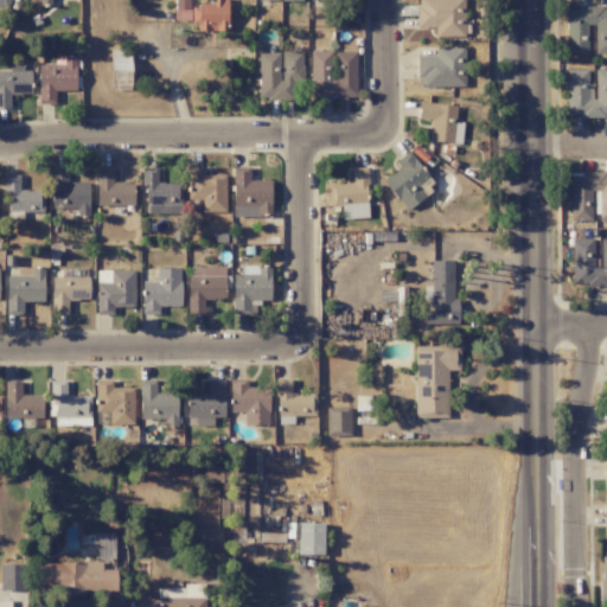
[(227,0),(211,0),(211,4),(190,4),(189,0),(173,0),(173,23),(197,21),(197,31),(228,31),(227,0)]
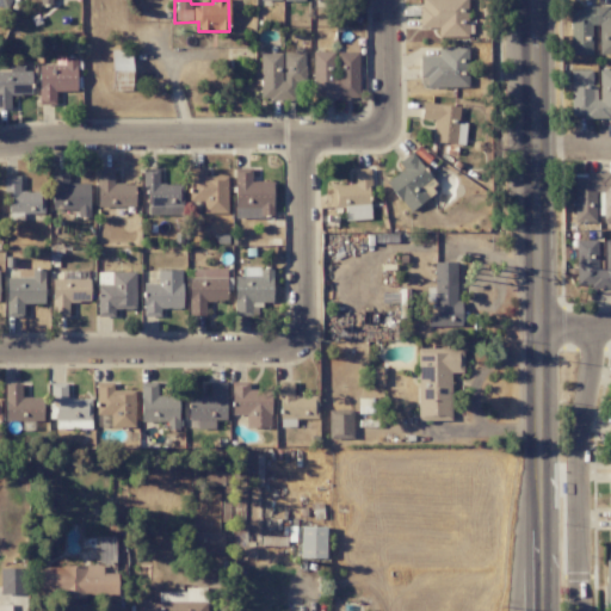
[(466,0),(419,0),(420,29),(437,29),(438,37),(467,37),(466,0)]
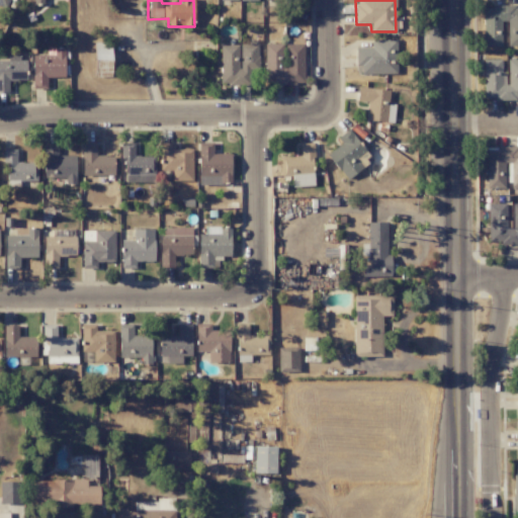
[(517,6),(483,6),(483,47),(501,47),(501,22),(507,22),(506,47),(517,46),(517,6)]
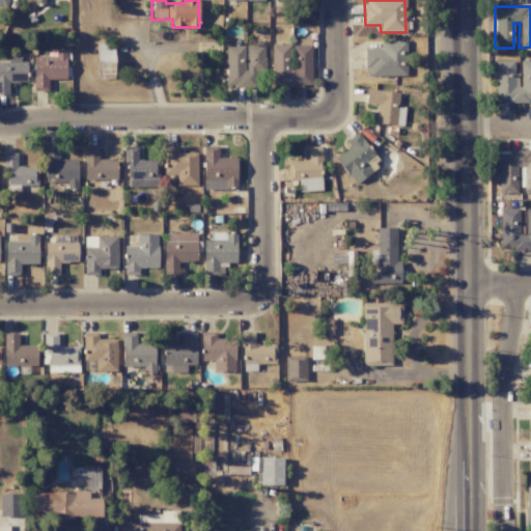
[(272,45),(271,86),(310,86),(311,38),(292,38),(292,46),(272,45)]
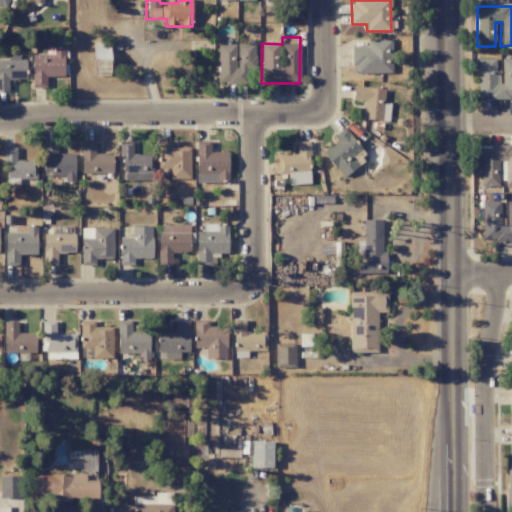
[(351,47),(352,74),(392,73),(391,39),(367,39),(367,47),(351,47)]
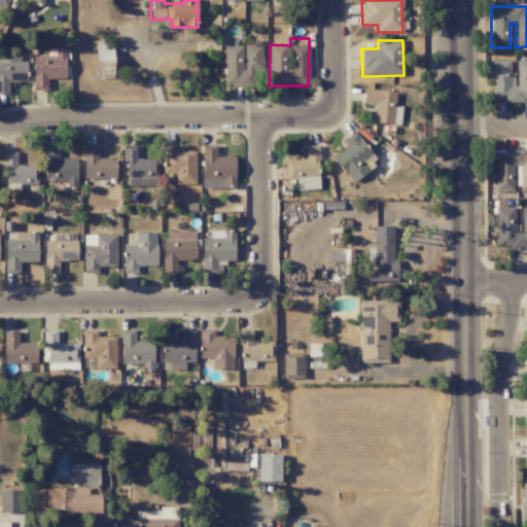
[(113,77),(112,43),(96,43),(96,78),(113,77)]
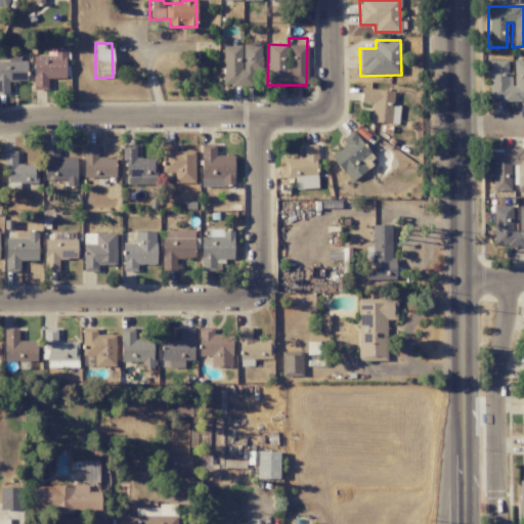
[(222,46),(223,86),(252,86),(252,70),(261,70),(260,45),(242,45),(222,46)]
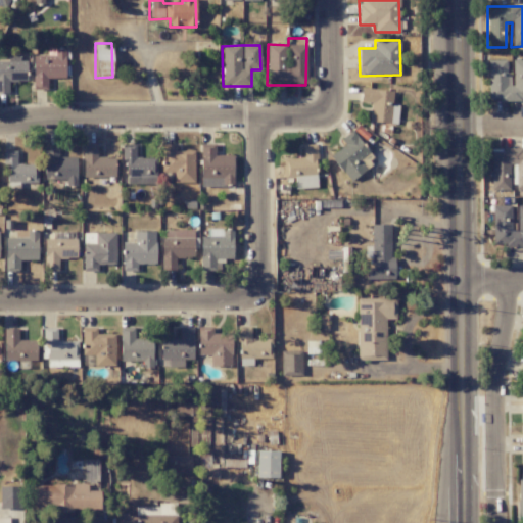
[(64,48),(47,49),(47,55),(32,56),(33,90),(47,90),(47,79),(65,78),(64,48)]
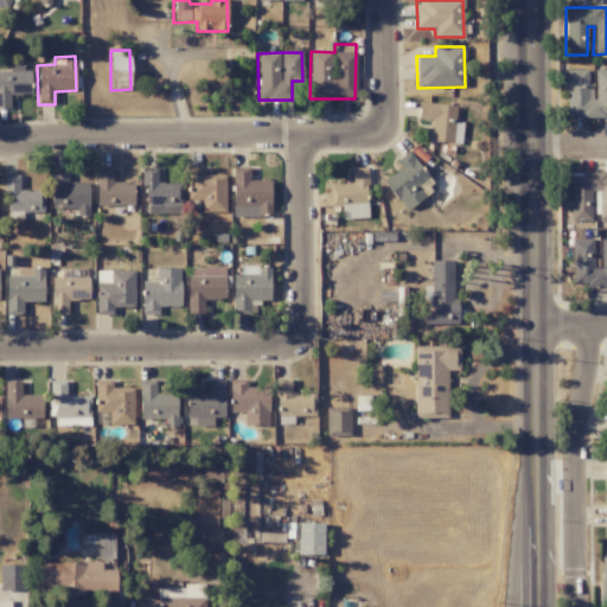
[(0,70),(0,89),(0,108),(10,108),(10,94),(31,94),(30,70),(23,70),(23,62),(10,62),(10,70),(0,70)]
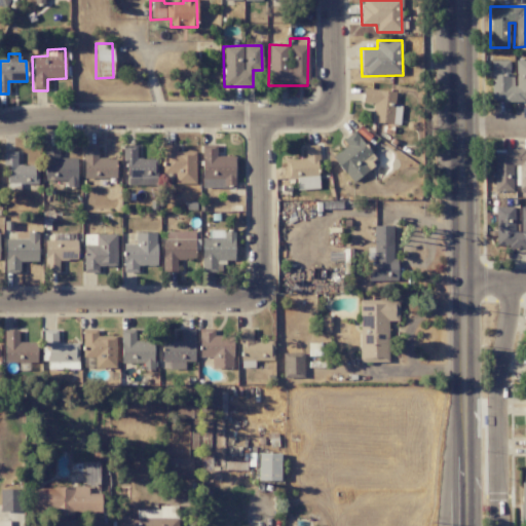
[(525,60),(513,61),(490,61),(491,101),(525,100),(525,60)]
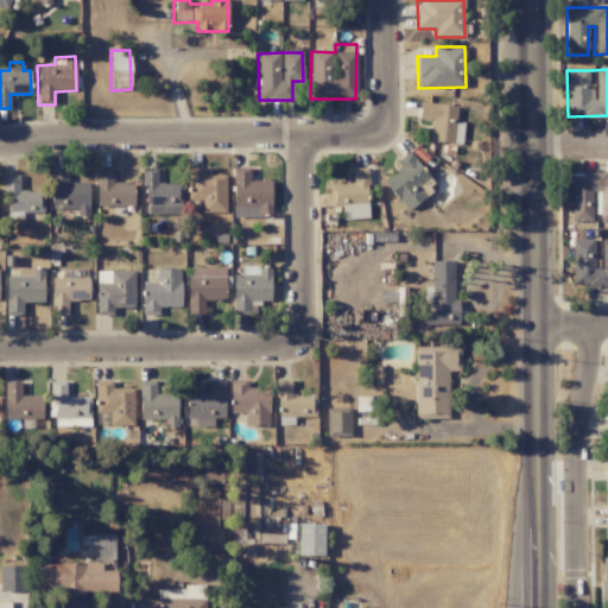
[(456,107),(420,102),(418,119),(432,120),(430,140),(461,145),(463,122),(455,121),(456,107)]
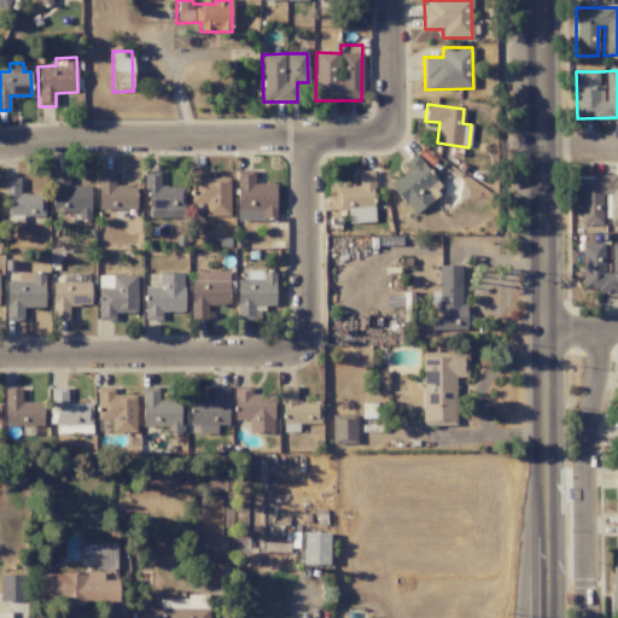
[(435,181),(417,153),(402,164),(407,173),(391,182),(410,215),(432,202),(424,187),(435,181)]
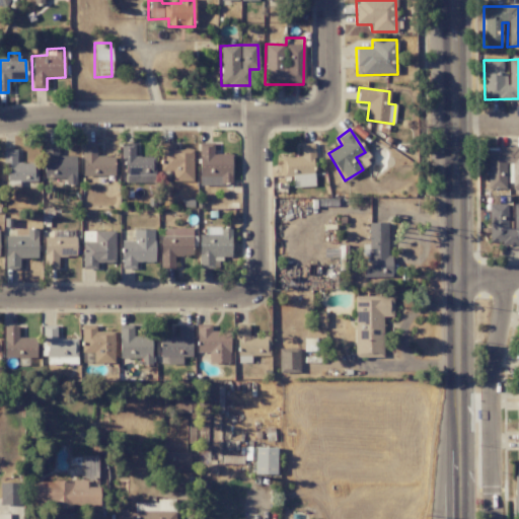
[(155,156),(134,156),(134,143),(120,143),(120,158),(125,158),(125,182),(154,183),(155,156)]
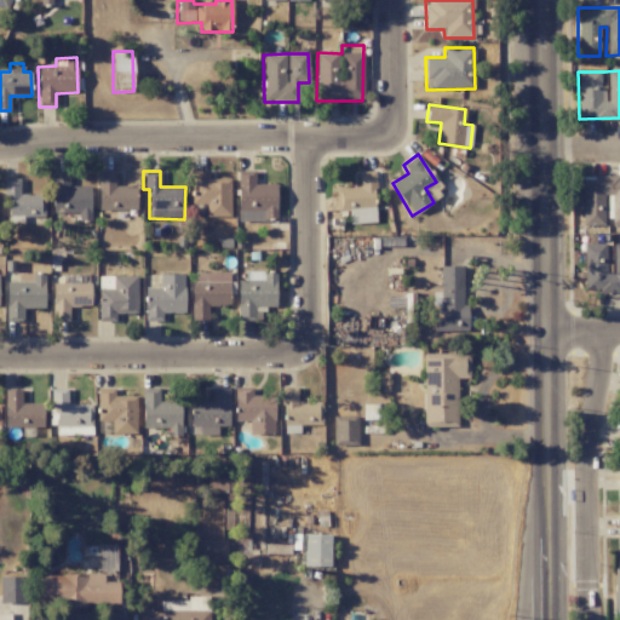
[(206,217),(230,217),(229,178),(208,179),(208,171),(190,171),(191,204),(206,204),(206,217)]
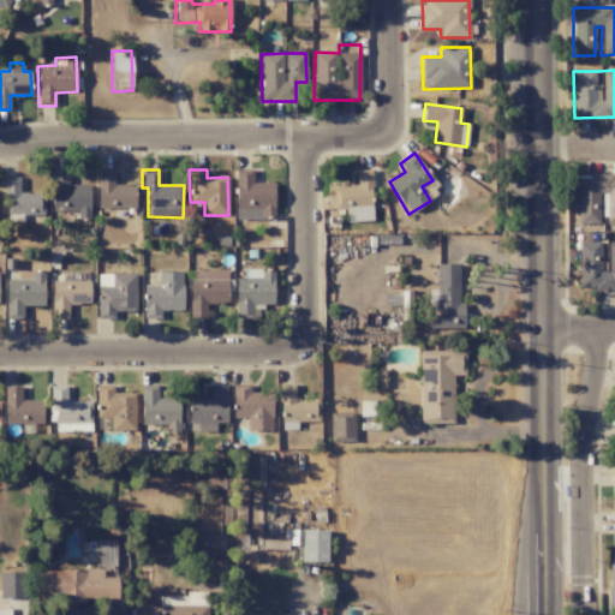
[(274,219),(274,183),(252,183),(252,169),(234,169),(236,220),(274,219)]
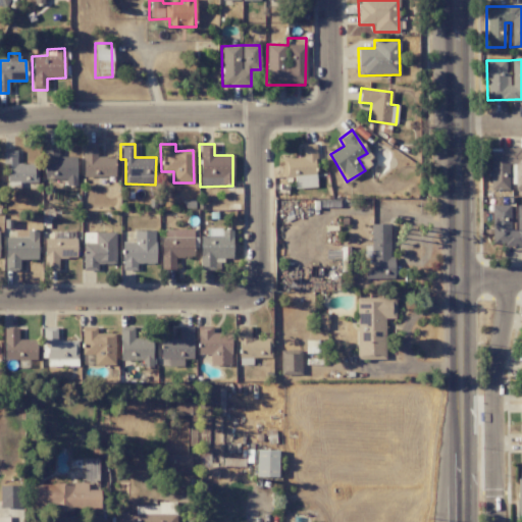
[(316,188),(314,144),(302,145),(302,157),(282,158),(282,178),(294,177),(294,189),(316,188)]
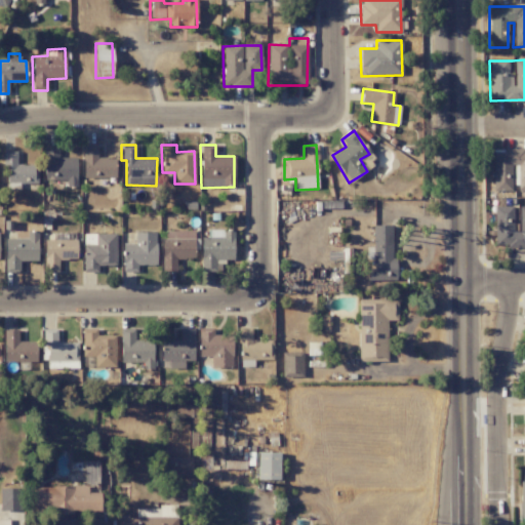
[(115,177),(115,158),(97,158),(96,146),(82,146),(83,178),(115,177)]
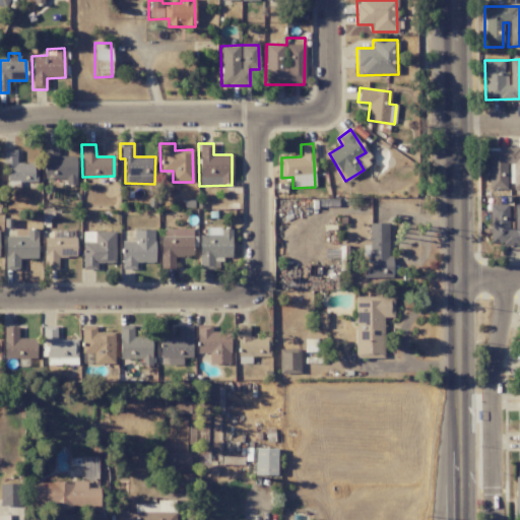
[(44,179),(65,179),(65,186),(75,186),(75,156),(58,156),(57,145),(43,145),(44,179)]
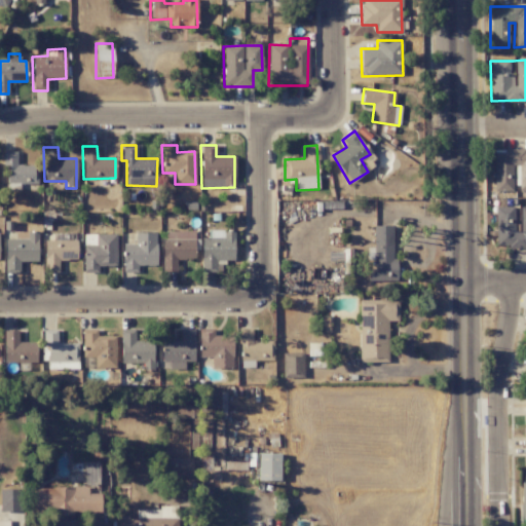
[(525,191),(525,150),(493,151),(493,191),(513,191),(512,165),(518,165),(519,191),(525,191)]
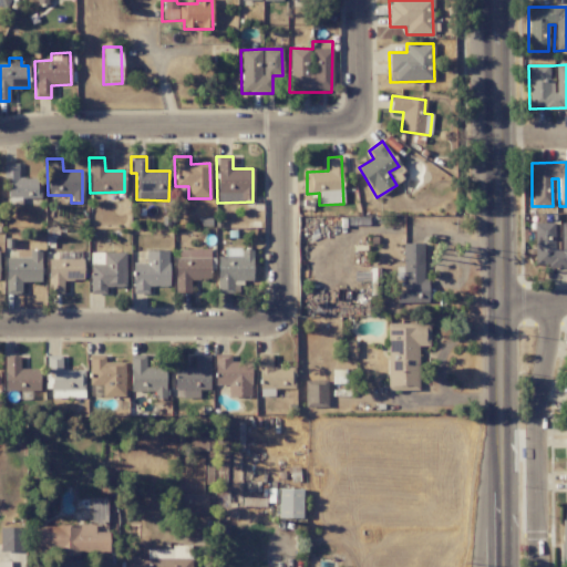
[(40,197),(40,178),(18,178),(18,163),(4,164),(6,198),(40,197)]
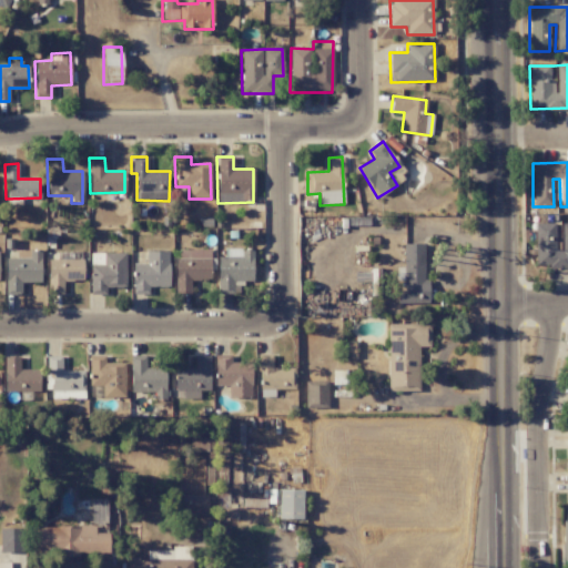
[(567,223),(561,223),(560,251),(555,250),(555,223),(535,223),(535,266),(567,266),(567,223)]
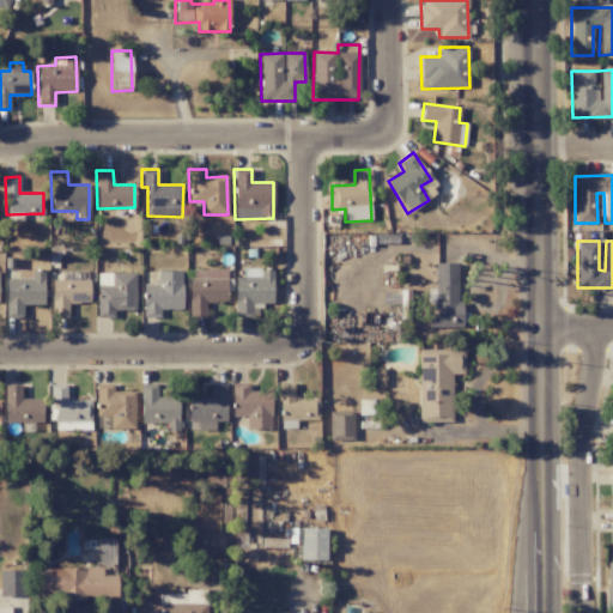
[(435,263),(436,314),(429,314),(429,328),(462,328),(462,302),(457,302),(457,263),(435,263)]
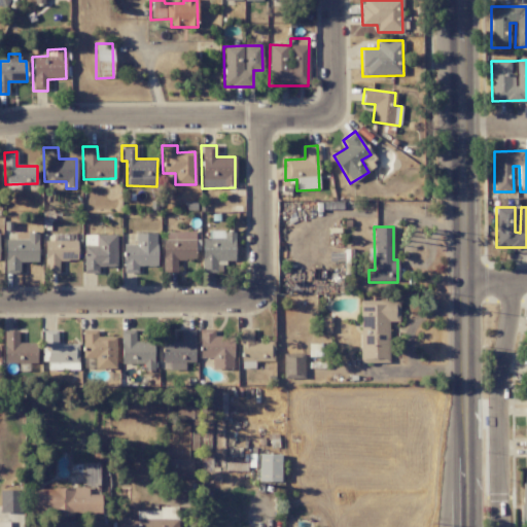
[(234,262),(235,232),(209,231),(208,239),(202,239),(201,273),(217,273),(217,262),(234,262)]
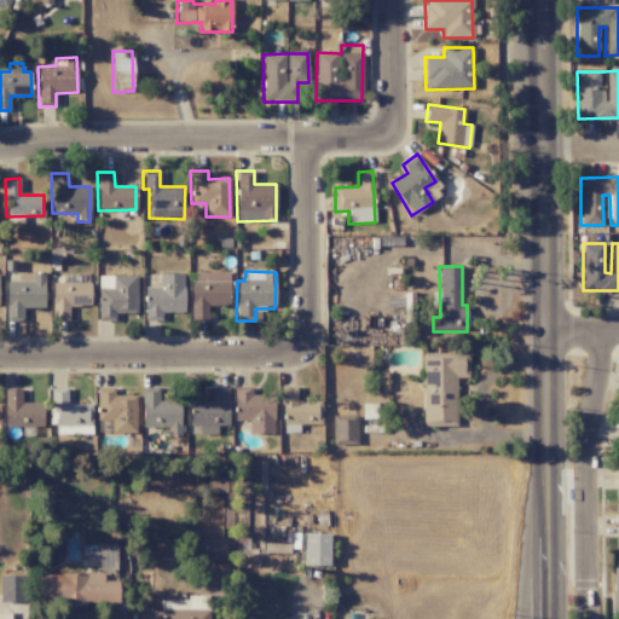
[(229,272),(190,272),(192,320),(208,319),(207,305),(230,305),(229,272)]
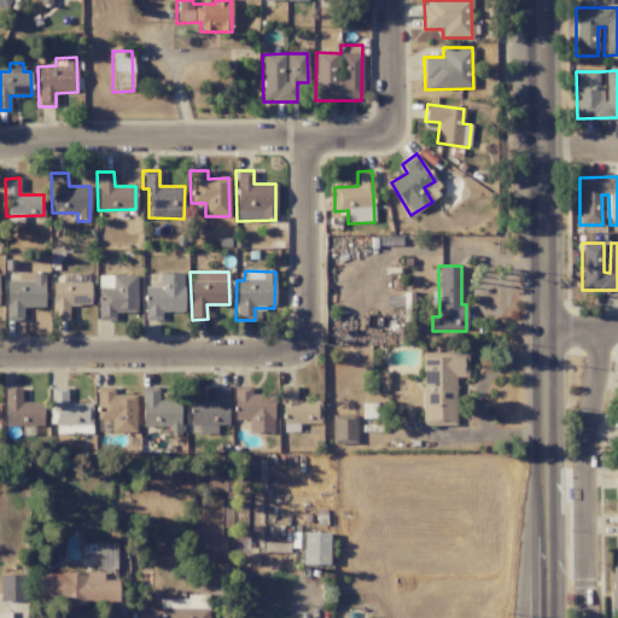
[(18,273),(17,281),(6,281),(6,321),(23,321),(23,307),(44,308),(45,273),(18,273)]
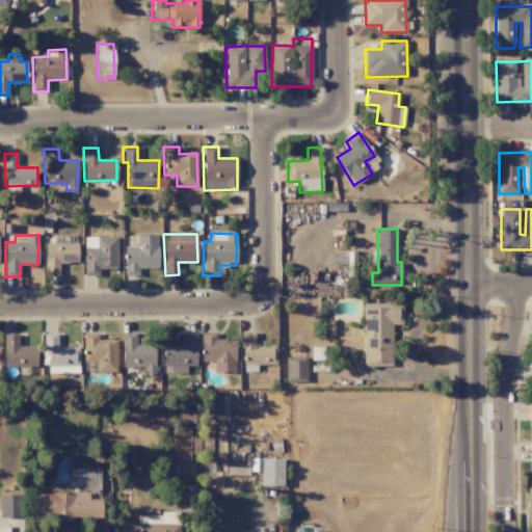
[(158,236),(136,235),(136,247),(125,246),(124,275),(139,275),(139,268),(157,269),(158,236)]
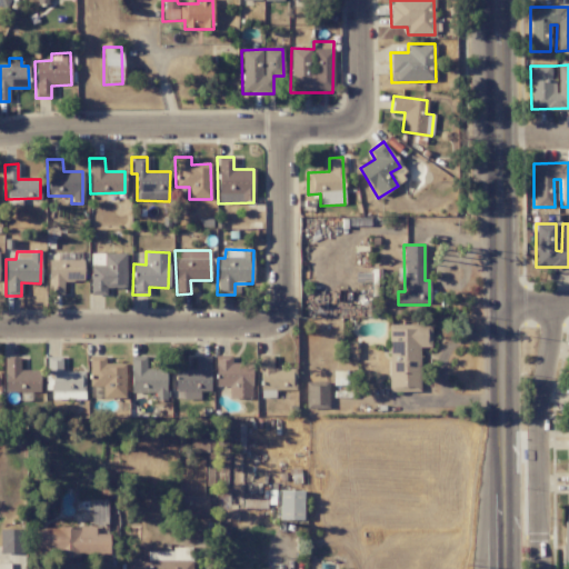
[(126,253),(90,253),(91,296),(106,296),(106,288),(126,288),(126,253)]
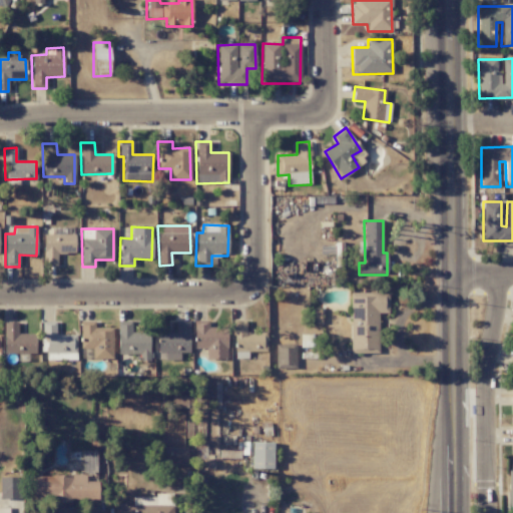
[(44,266),(57,265),(57,252),(75,251),(74,233),(43,234),(44,266)]
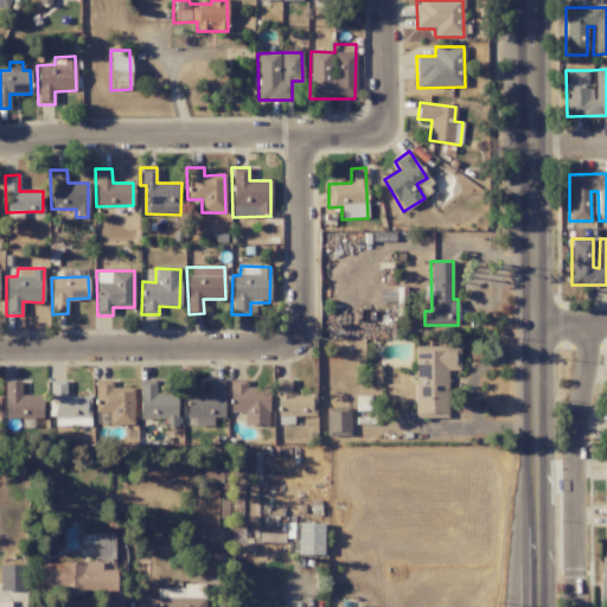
[(448,417),(447,371),(459,370),(459,346),(414,346),(415,419),(448,417)]
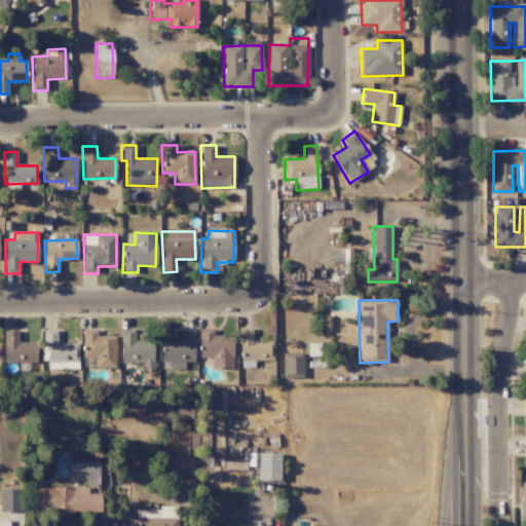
[(115,336),(97,336),(97,329),(83,330),(83,369),(115,368),(115,336)]
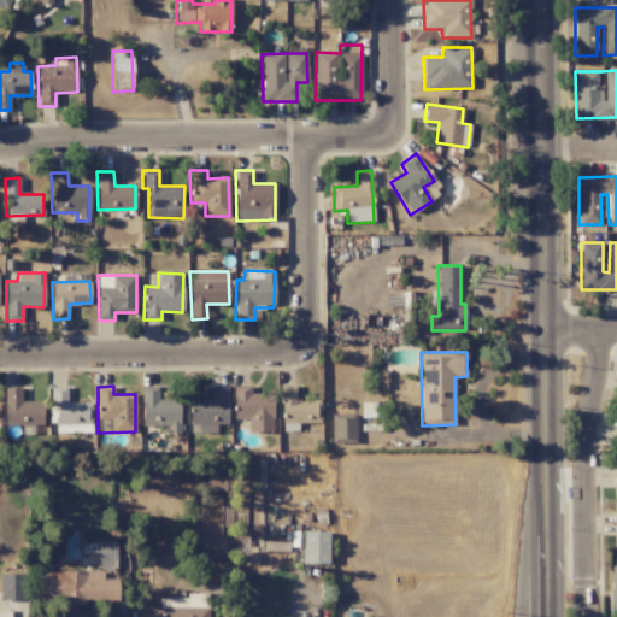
[(142,427),(163,427),(163,435),(181,434),(181,400),(158,400),(158,386),(141,386),(142,427)]
